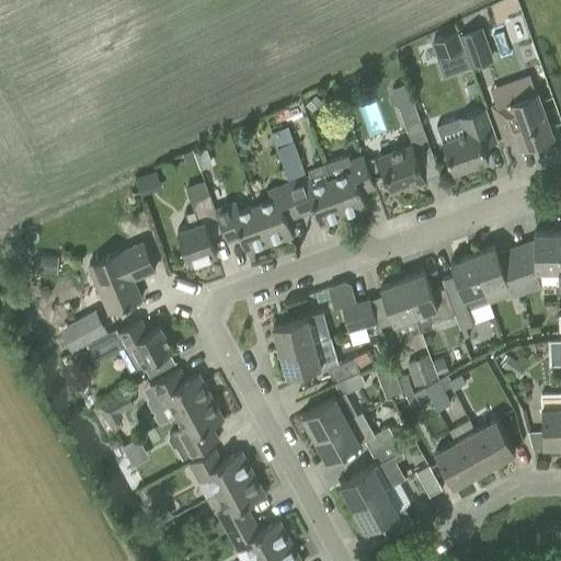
[(490,59),(479,27),(458,34),(464,48),(469,67),(490,59)]
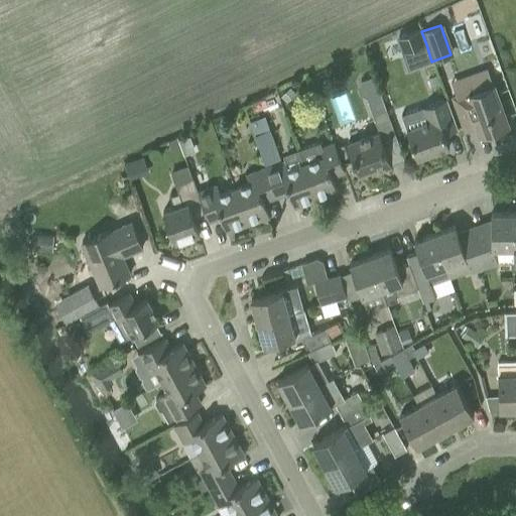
[(398,36),(403,52),(426,44),(420,28),(398,36)]
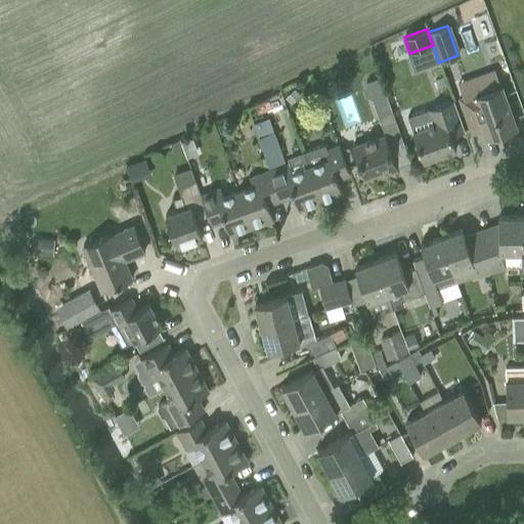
[(318,86),(330,94),(338,84),(326,75),(318,86)]
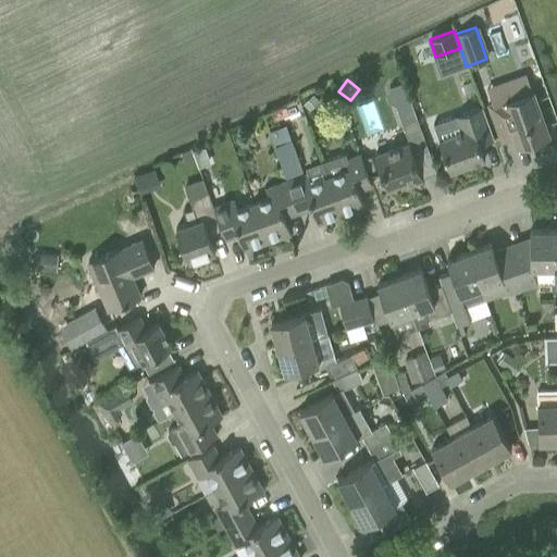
[(524,143),(524,145),(548,136),(533,93),(505,102),(504,99),(489,104),(502,141),(516,136),(517,141),(519,140),(524,143)]
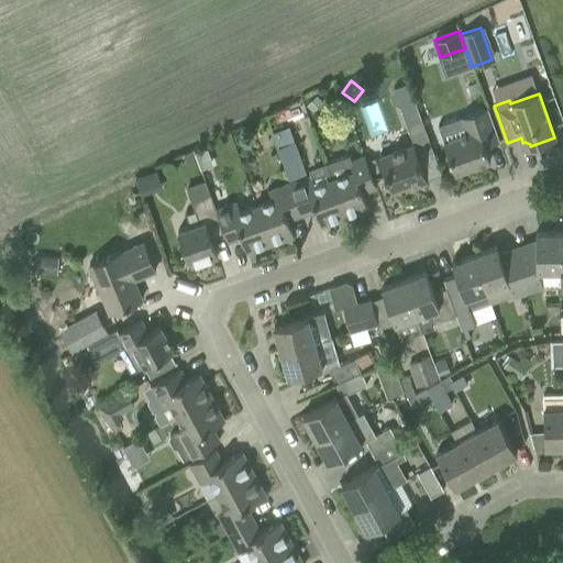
[(306,105),(311,111),(322,101),(317,95),(306,105)]
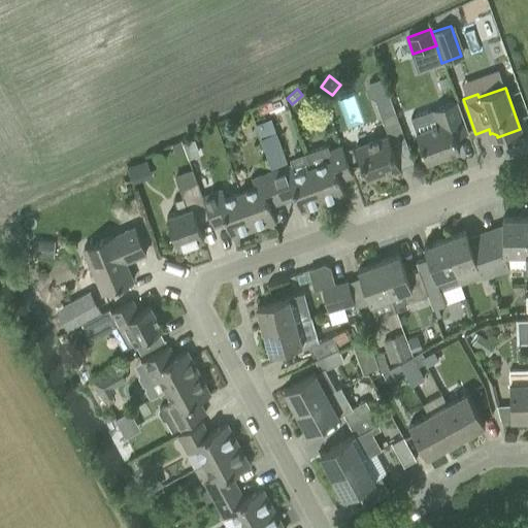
[(284,94),(276,97),(277,101),(283,103),(286,101),(284,94)]
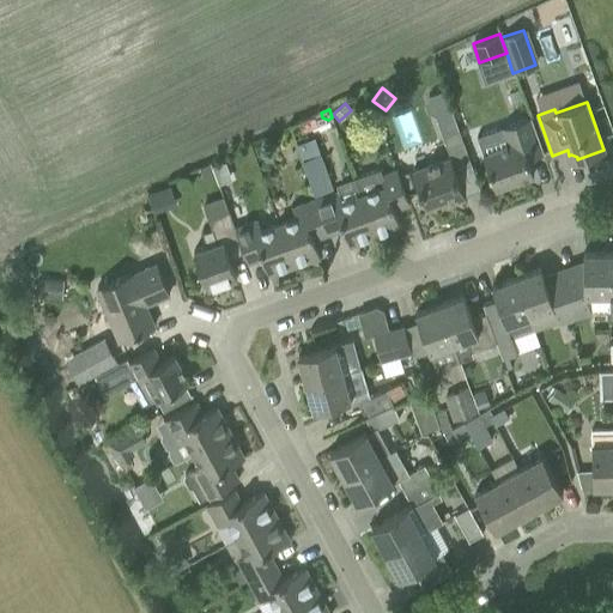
[(451,109),(435,115),(441,132),(447,146),(463,140),(457,126),(451,109)]
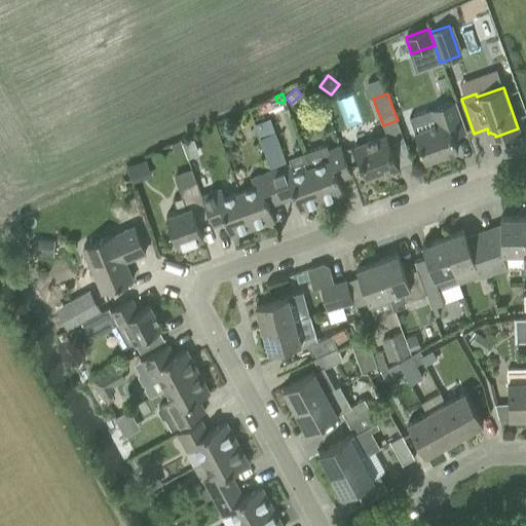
[(409,117),(425,161),(458,150),(453,137),(467,132),(455,101),(409,117)]
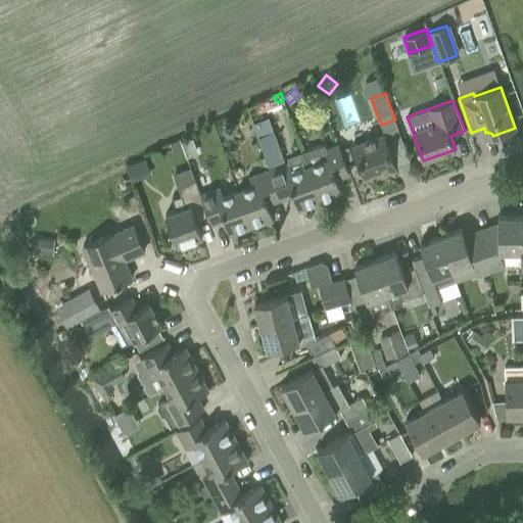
[(255,130),(268,165),(284,159),(274,132),(273,132),(270,125),(255,130)]
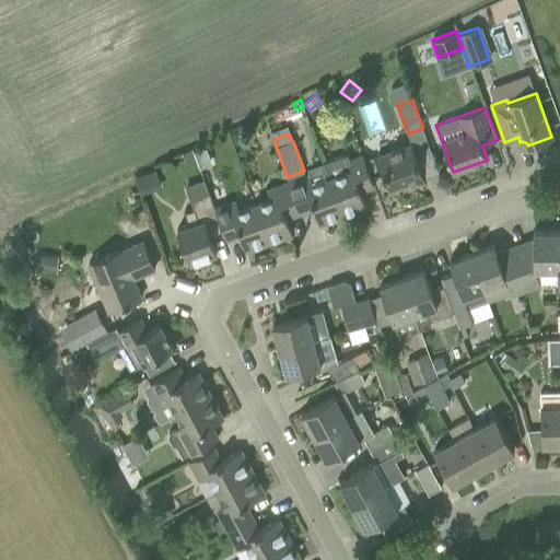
[(411,143),(377,155),(382,170),(389,190),(407,184),(408,188),(426,182),(417,158),(411,143)]
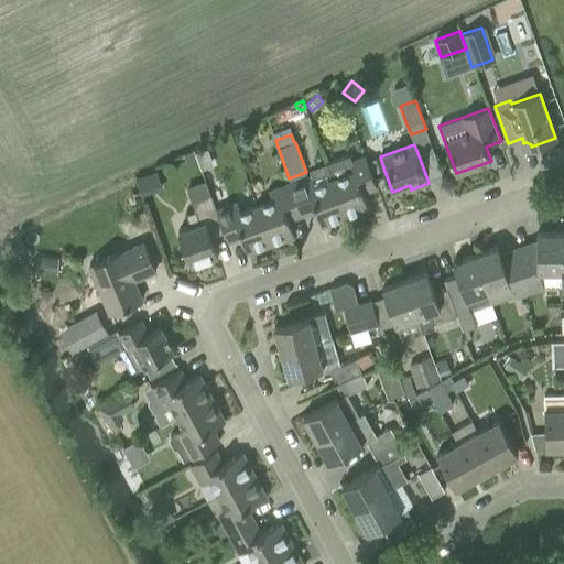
[(208,149),(195,153),(201,169),(214,164),(208,149)]
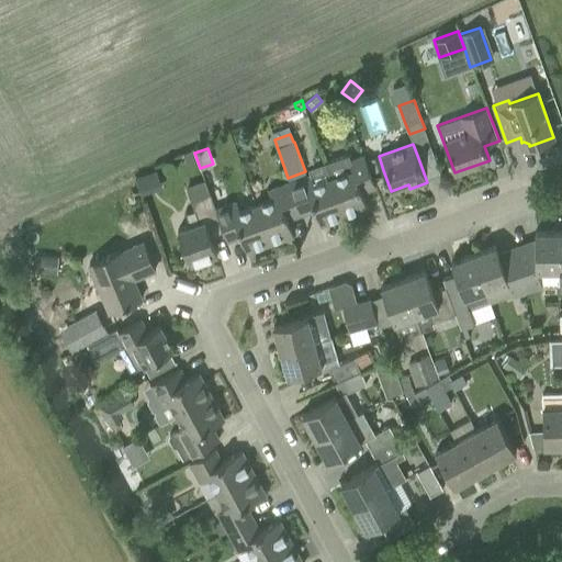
[(325,164),(345,217),(368,209),(362,192),(375,187),(364,156),(350,160),(348,155),(325,164)]
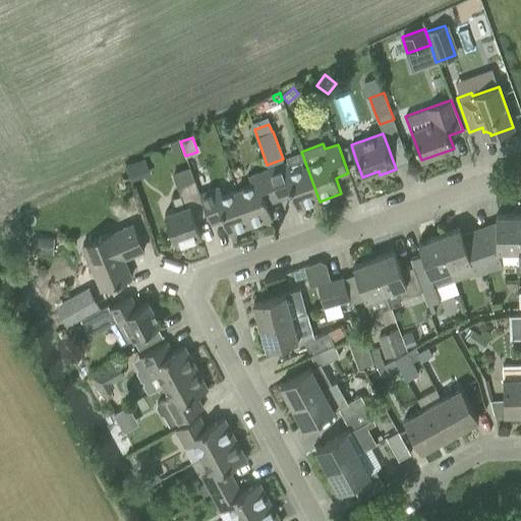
[(292,193),(297,209),(320,201),(301,152),(300,152),(305,165),(291,170),(288,162),(269,169),(279,198),(292,193)]
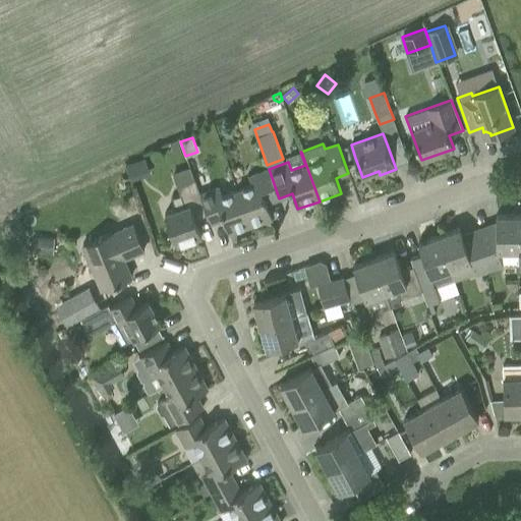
[(190,167),(173,173),(178,185),(194,180),(190,167)]
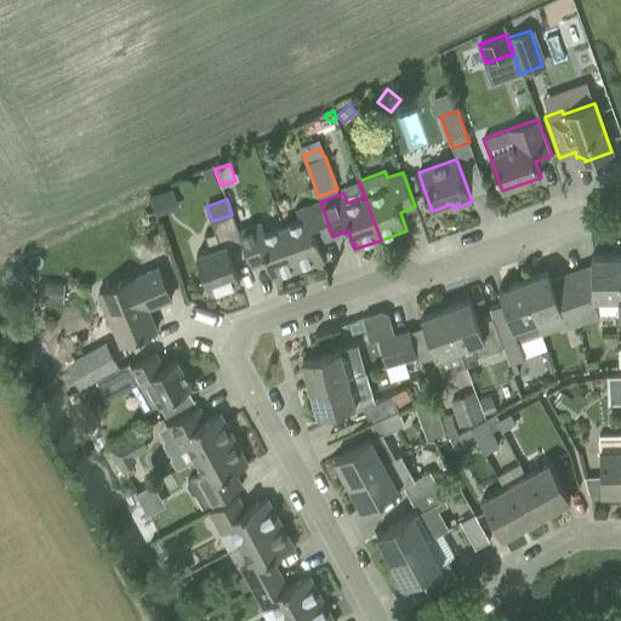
[(283,227),(298,269),(324,260),(318,241),(332,237),(320,201),(297,210),(301,220),(283,227)]
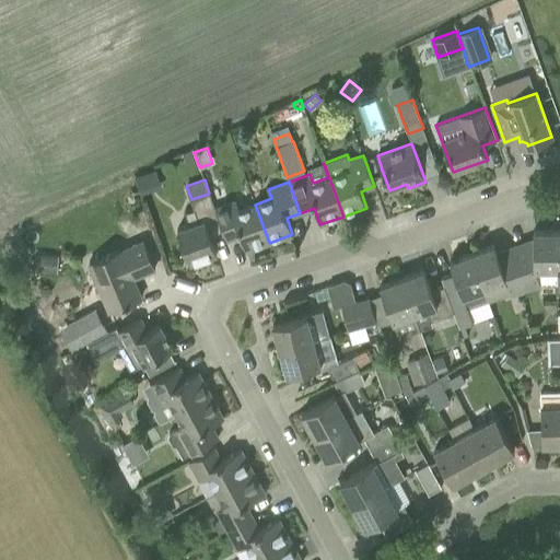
[(189,225),(177,230),(183,244),(189,265),(217,255),(209,235),(222,230),(216,209),(209,194),(191,199),(195,209),(185,212),(189,225)]
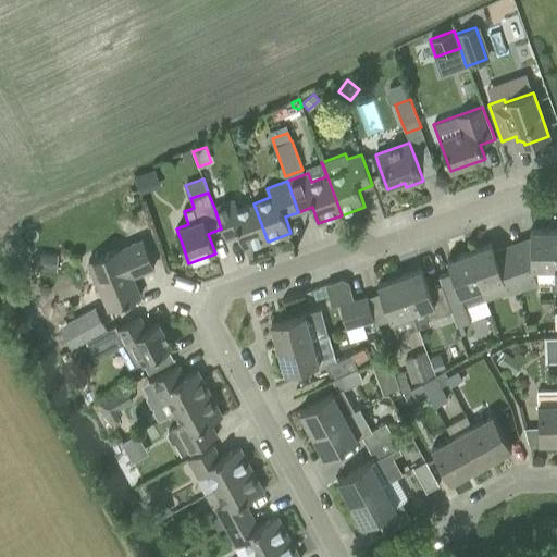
[(238,234),(244,250),(268,242),(254,203),(238,209),(235,200),(214,208),(221,229),(225,238),(238,234)]
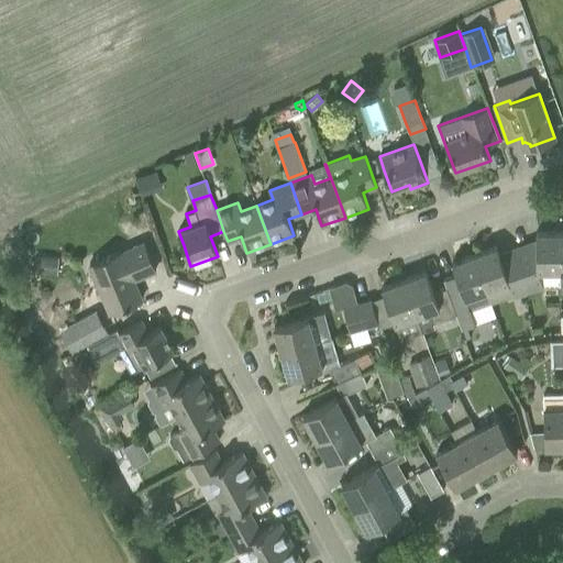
[(518,253),(525,293),(543,285),(561,285),(560,232),(537,232),(537,246),(518,253)]
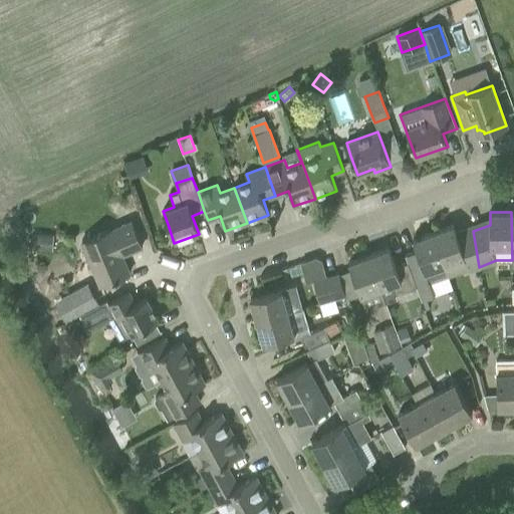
[(81,240),(101,286),(130,274),(121,255),(143,246),(132,222),(113,229),(112,227),(81,240)]
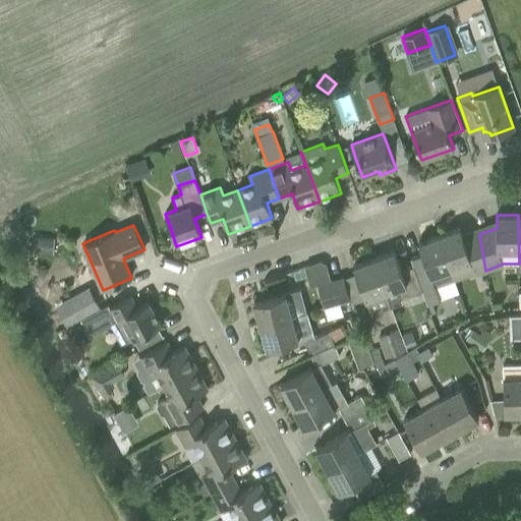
[(470,262),(474,275),(485,271),(479,234),(464,239),(460,228),(439,235),(451,269),(470,262)]
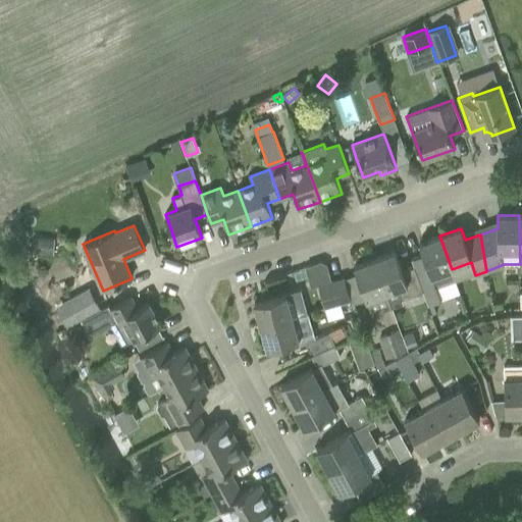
[(423,292),(427,305),(440,300),(436,288),(456,280),(452,269),(439,236),(419,243),(423,255),(412,259),(414,266),(423,292)]
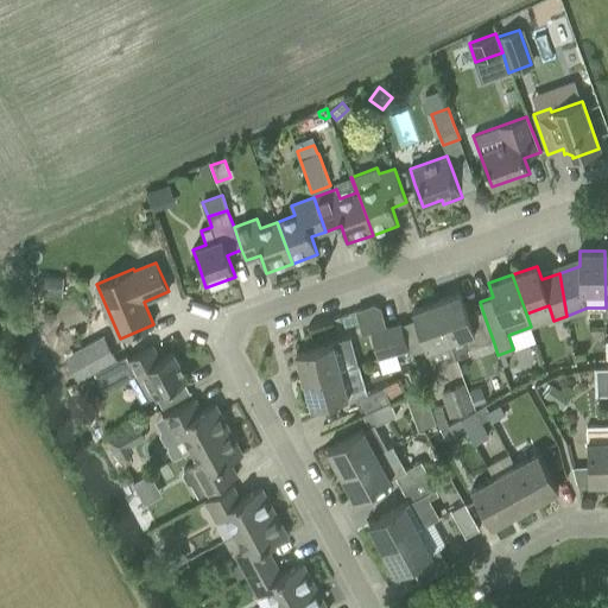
[(40,295),(61,296),(63,277),(43,276),(40,295)]
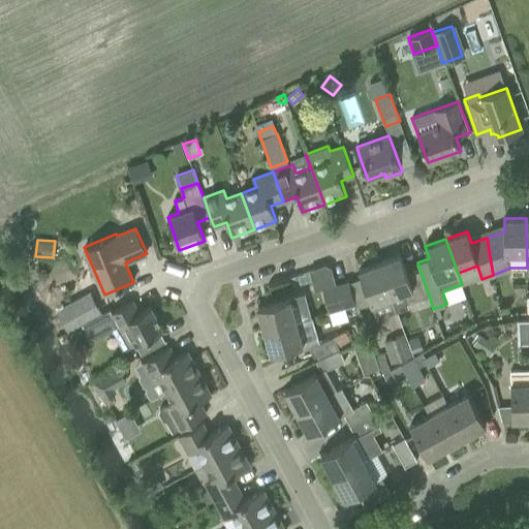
[(403,292),(407,303),(429,296),(419,270),(408,275),(401,255),(379,262),(392,296),(403,292)]
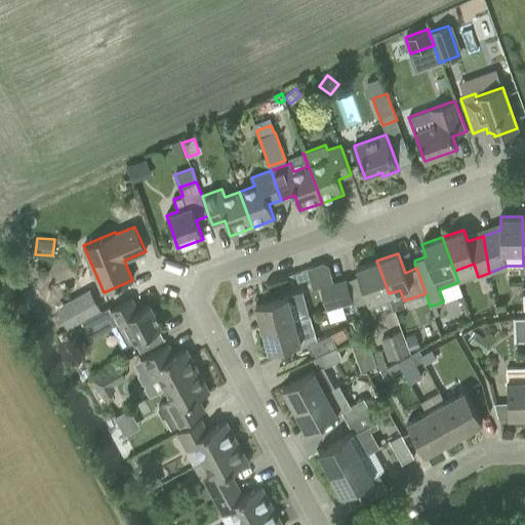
[(368,301),(373,316),(394,309),(389,293),(376,260),(356,268),(360,280),(348,284),(353,303),(355,301),(356,306),(368,301)]
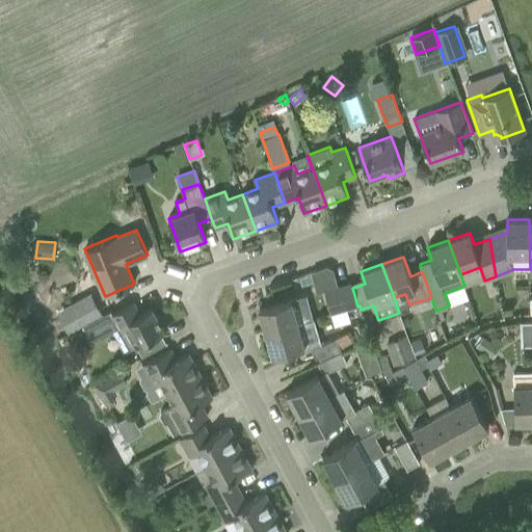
[(324,290),(330,314),(357,307),(352,288),(350,283),(324,290)]
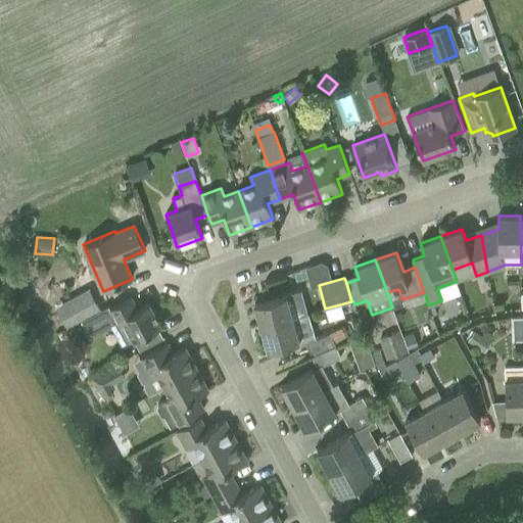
[(254,303),(262,326),(293,318),(307,314),(301,290),(254,303)]
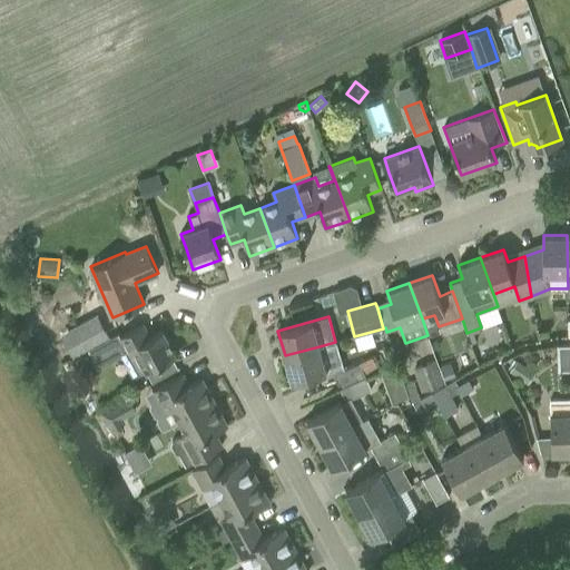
[(117,334),(89,350),(99,367),(121,355),(127,365),(139,357),(146,371),(172,356),(176,354),(163,330),(150,336),(143,324),(119,337),(117,334)]
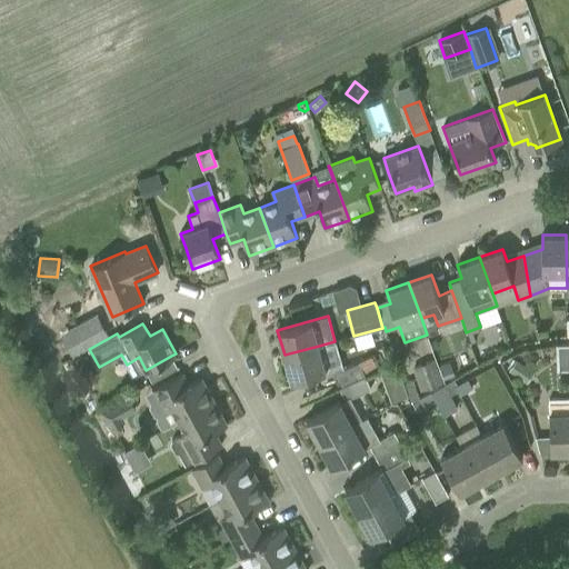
[(319,346),(285,355),(291,381),(326,371),(329,373),(332,373),(338,387),(365,376),(359,361),(342,369),(335,341),(319,346)]
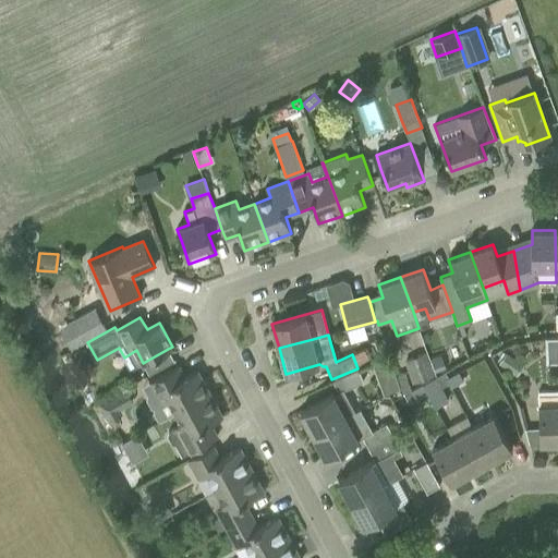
[(557,337),(545,338),(546,348),(557,347),(557,337)]
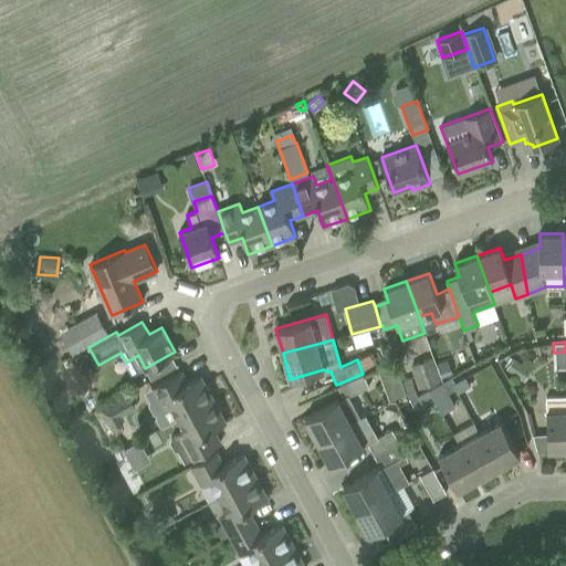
[(370,354),(357,359),(363,374),(376,367),(376,366),(370,354)]
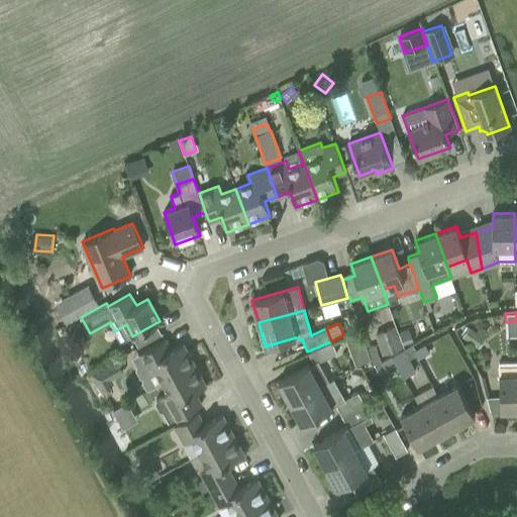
[(375,333),(383,355),(402,347),(393,326),(375,333)]
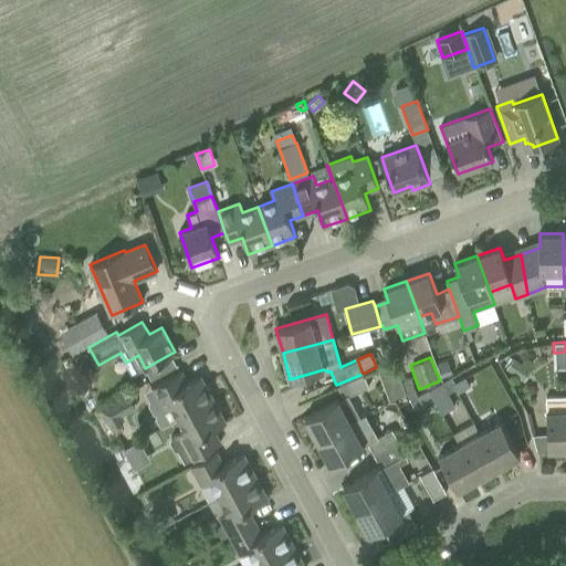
[(506,368),(524,380),(531,370),(513,358),(506,368)]
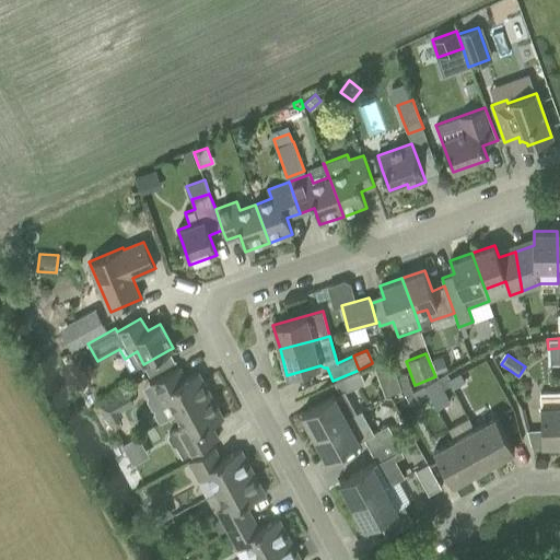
[(442,357),(432,361),(438,374),(447,370),(442,357)]
